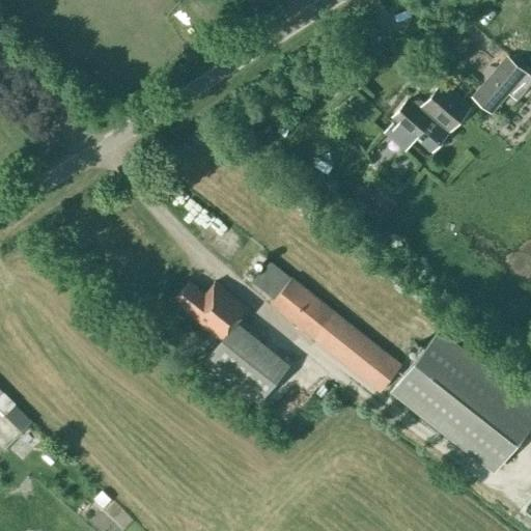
[(508,93),(516,101),(530,83),(530,76),(506,55),(471,96),(491,113),(508,93)]
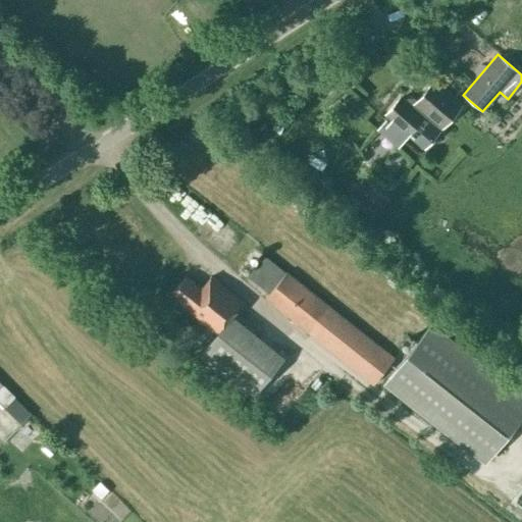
[(322,94),(337,83),(331,74),(316,86),(322,94)]
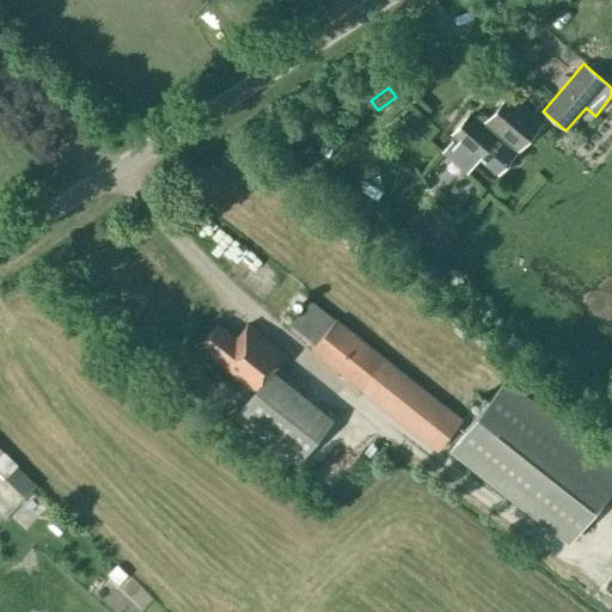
[(470,164),(477,157),(497,173),(539,122),(508,96),(489,118),(484,115),(478,115),(475,118),(469,114),(454,132),(463,139),(453,148),(470,164)]
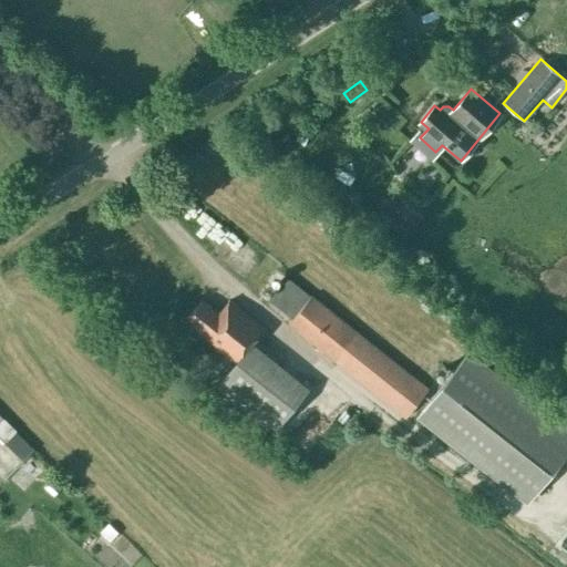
[(217,248),(230,233),(210,215),(196,232),(217,248)]
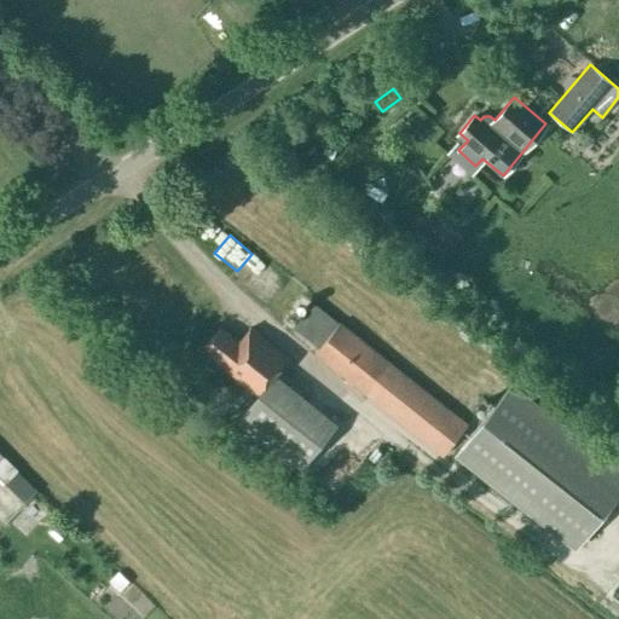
[(316,305),(295,328),(319,347),(314,352),(443,455),(468,424),(340,322),(339,323),(316,305)]
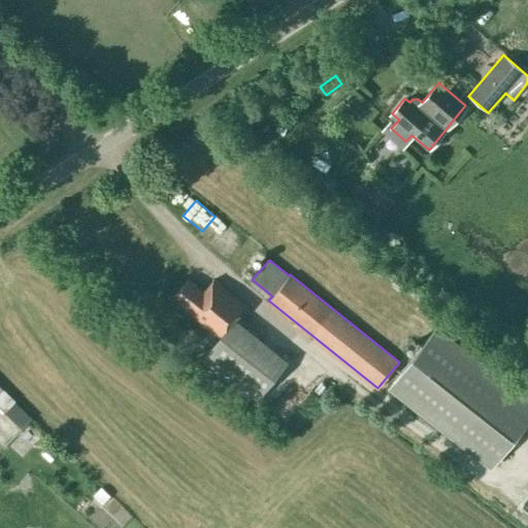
[(253,356),(263,342),(269,335),(243,314),(245,309),(242,307),(244,304),(212,278),(203,291),(189,277),(173,296),(193,312),(193,314),(219,334),(220,335),(208,350),(203,345),(192,359),(248,403),(273,372),(253,356)]
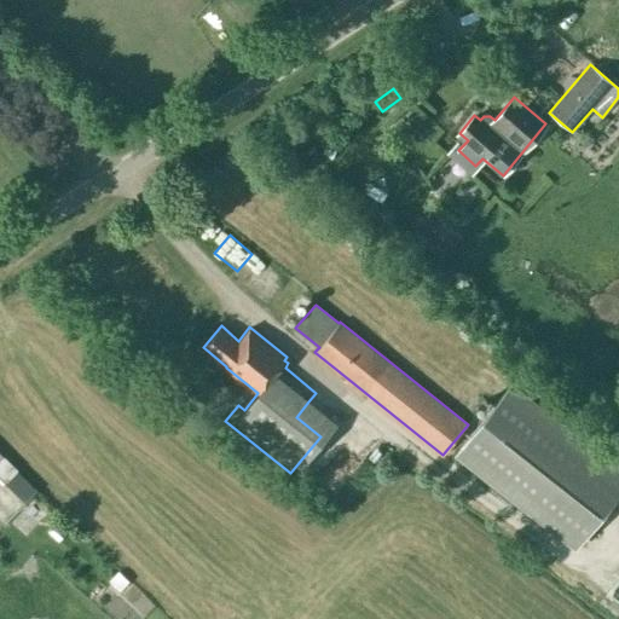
[(457,452),(573,547),(618,489),(618,472),(510,386),(457,452)]
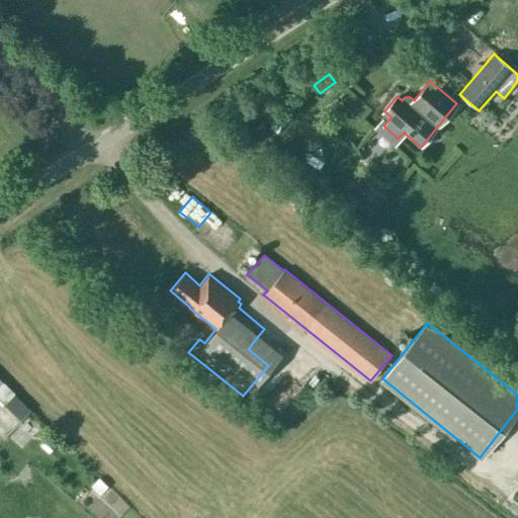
[(267,366),(273,371),(280,361),(275,357),(267,366)]
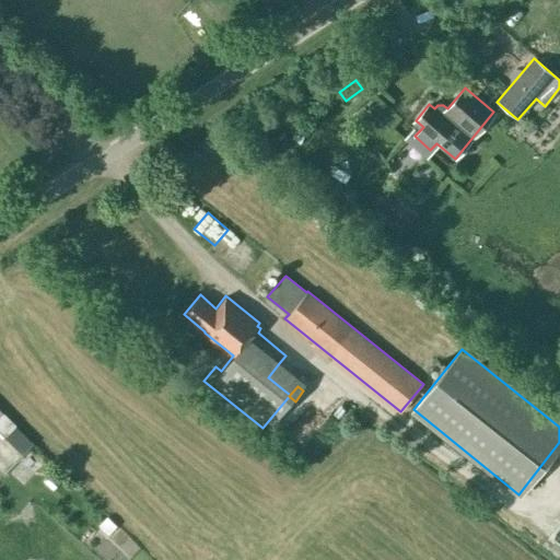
[(0,435),(21,456),(33,444),(0,409),(0,435)]
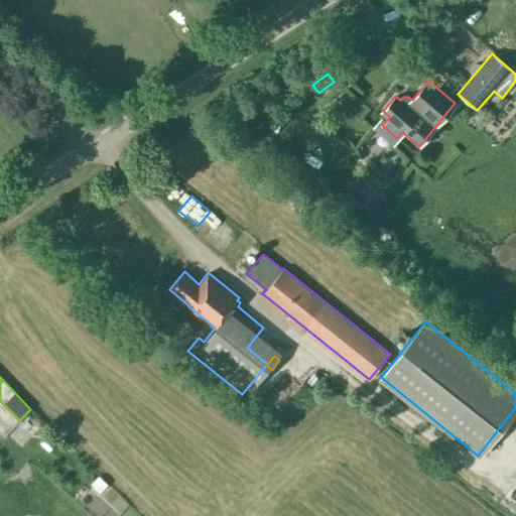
[(101,470),(89,479),(97,490),(109,482),(101,470)]
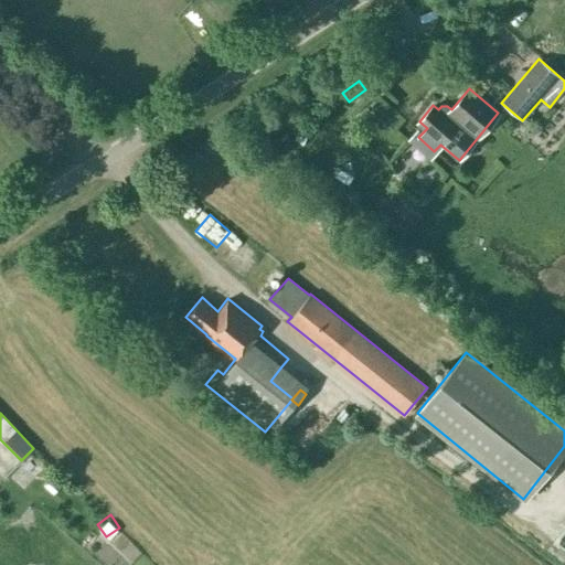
[(564,528),(555,540),(564,547),(564,528)]
